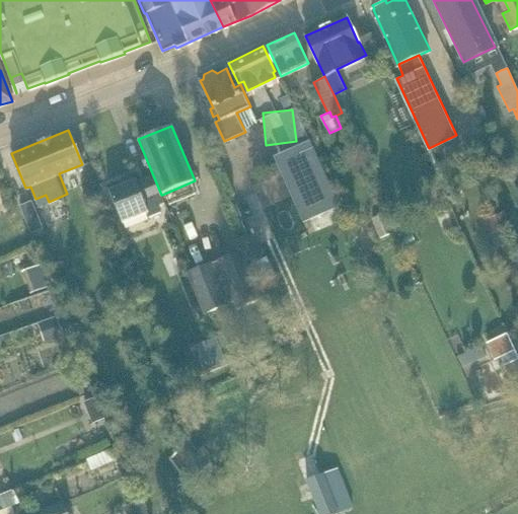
[(339,204),(337,198),(311,141),(283,154),(291,172),(310,216),(339,204)]
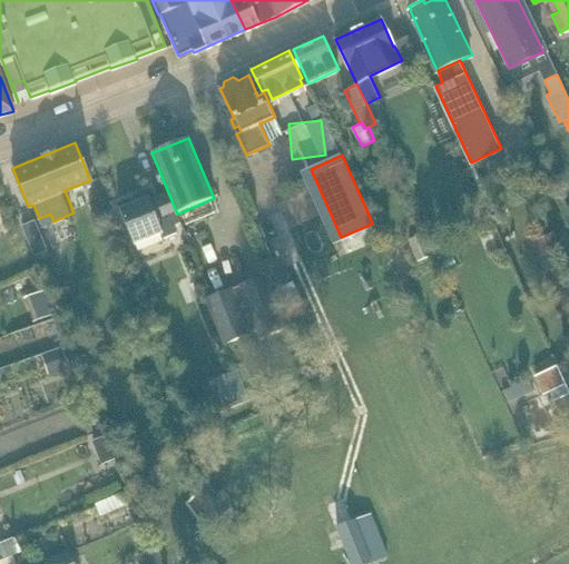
[(182,221),(178,214),(177,214),(168,193),(150,200),(148,196),(118,209),(134,245),(164,233),(165,236),(177,231),(175,225),(182,221)]
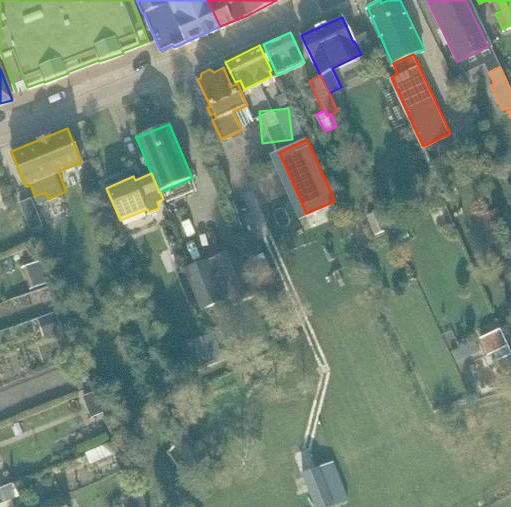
[(32,197),(21,201),(25,211),(36,206),(32,197)]
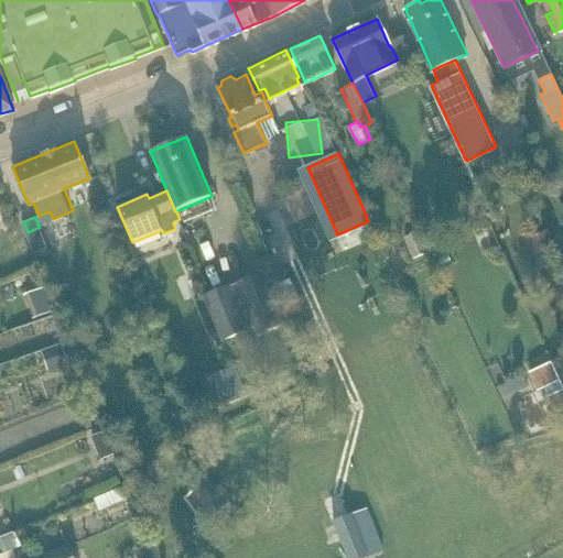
[(418,229),(404,234),(414,255),(426,250),(418,229)]
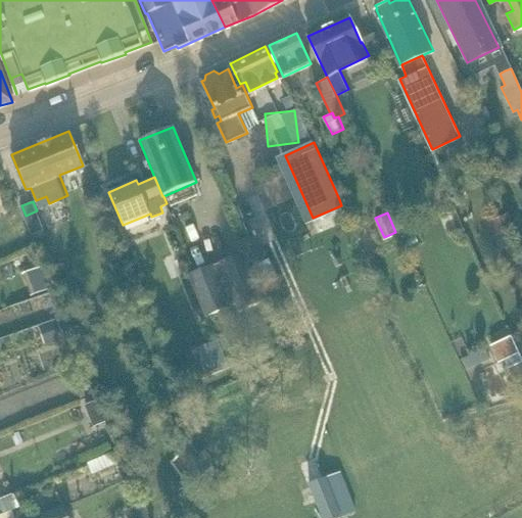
[(215,263),(188,274),(205,317),(232,305),(232,304),(236,302),(239,310),(265,298),(263,292),(245,250),(242,251),(215,263)]
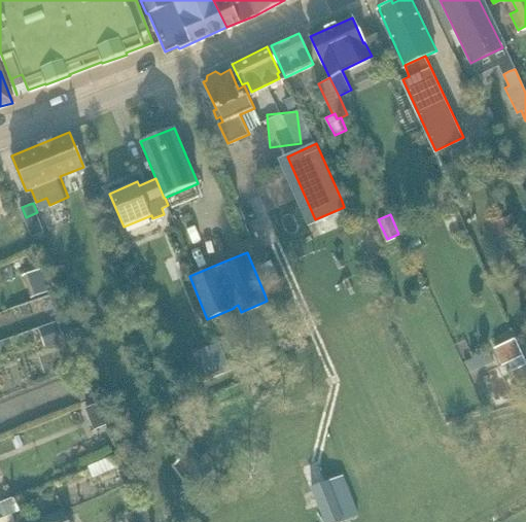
[(278,276),(271,259),(259,265),(267,281),(278,276)]
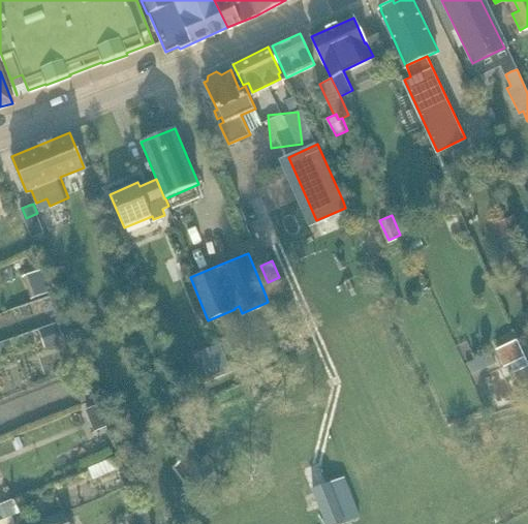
[(27,293),(39,286),(29,266),(16,273),(27,293)]
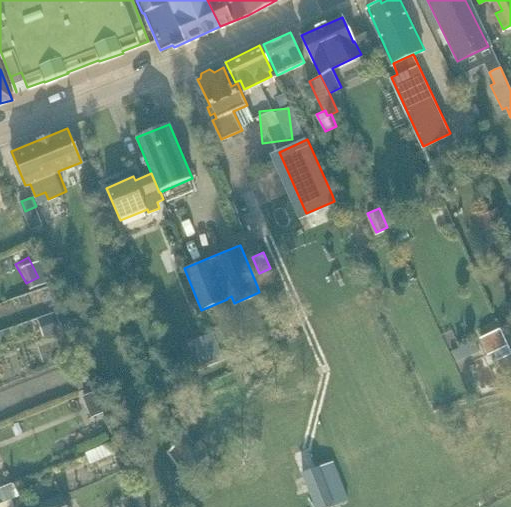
[(59,313),(39,320),(45,337),(65,331),(59,313)]
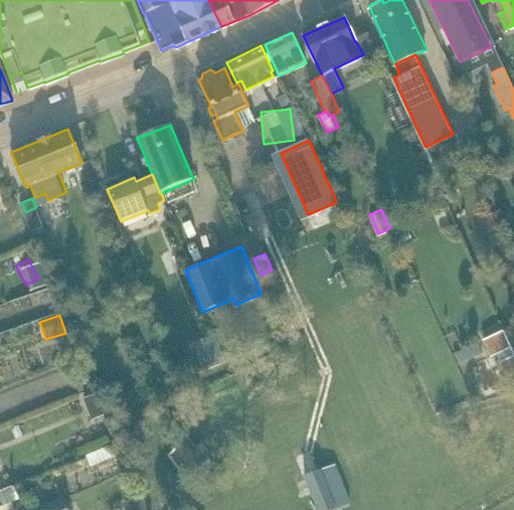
[(503,329),(484,337),(492,354),(497,351),(508,374),(513,371),(513,351),(511,345),(503,329)]
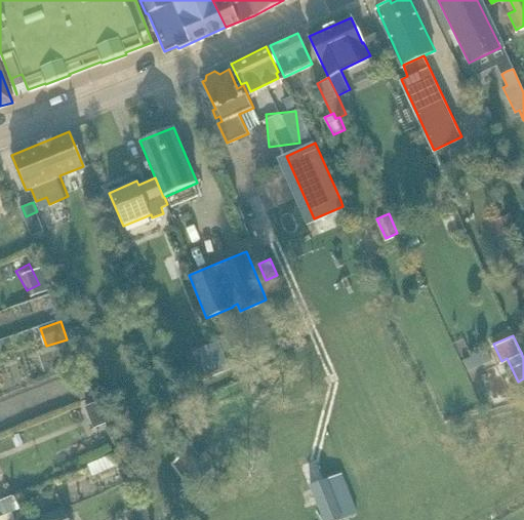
[(229,362),(218,337),(198,346),(208,370),(229,362)]
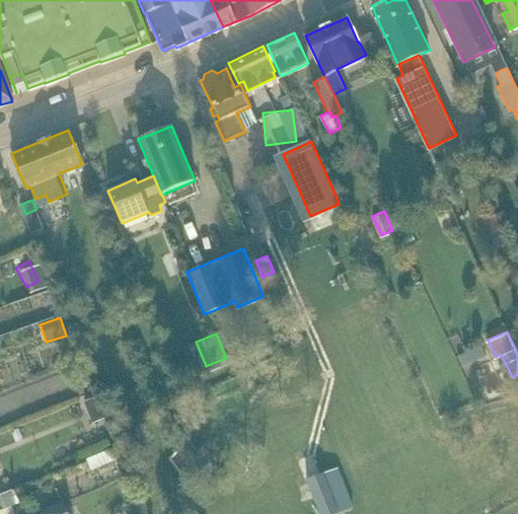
[(83,396),(90,414),(101,410),(95,392),(83,396)]
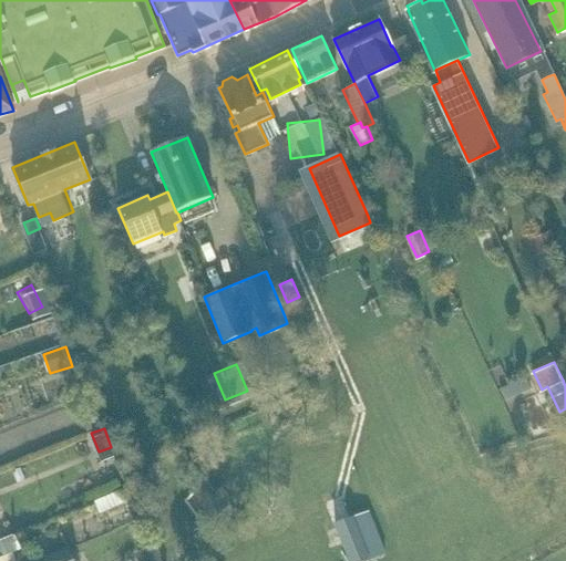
[(120,489),(125,500),(133,519),(146,513),(133,484),(120,489)]
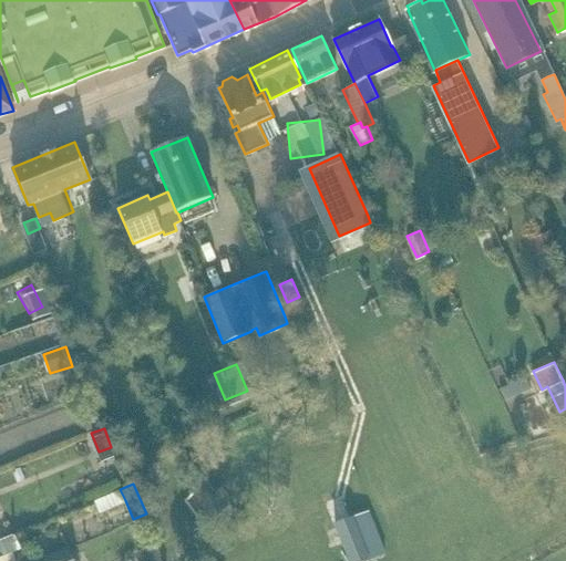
[(101,510),(125,500),(120,489),(95,499),(101,510)]
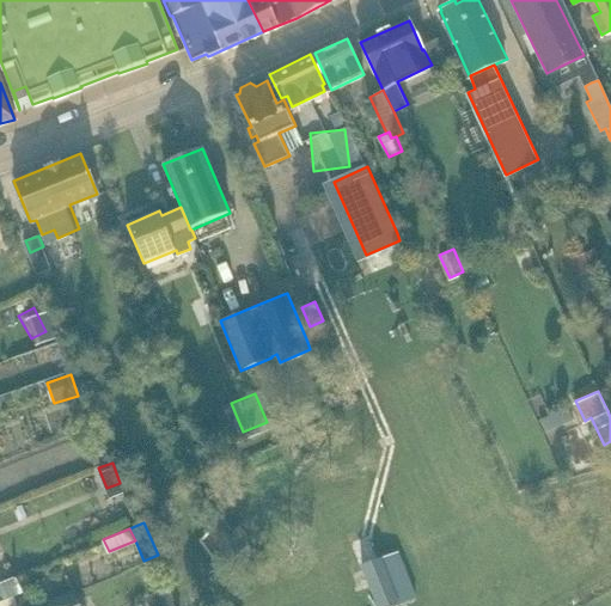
[(392,605),(416,597),(399,554),(362,568),(377,605),(392,605)]
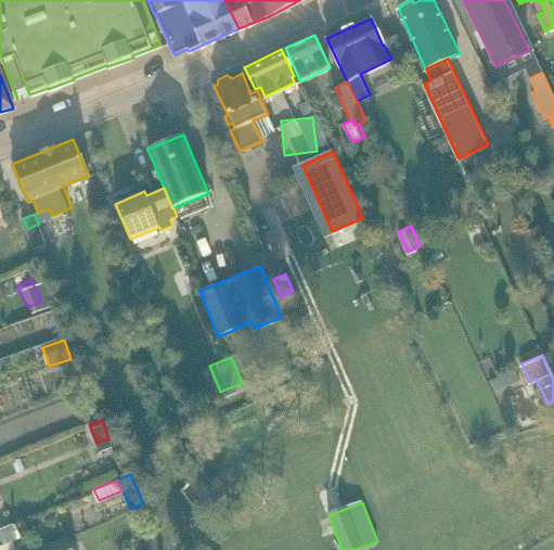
[(18,528),(15,522),(0,527),(0,545),(17,537),(22,536),(18,528)]
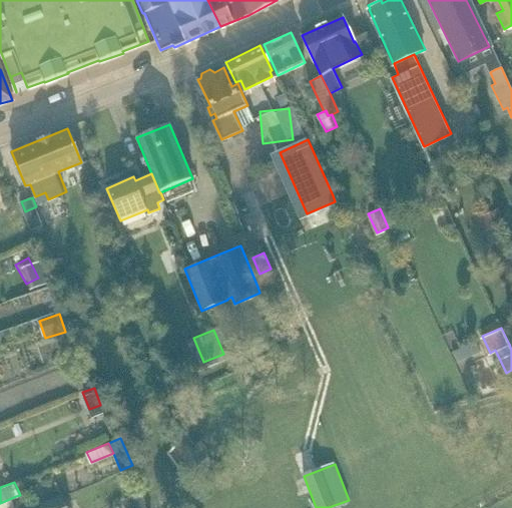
[(146,507),(140,493),(125,498),(129,507),(146,507)]
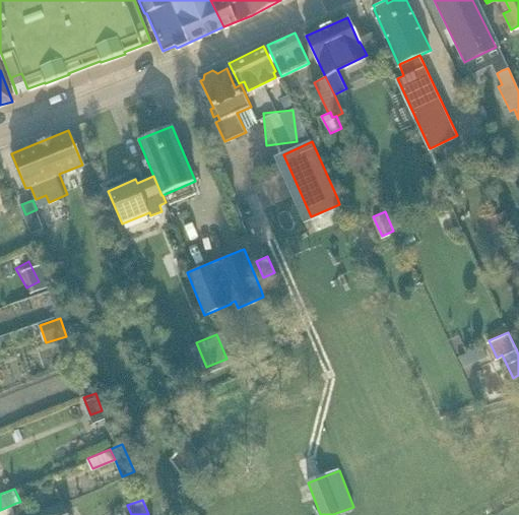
[(69,514),(64,501),(29,514),(69,514)]
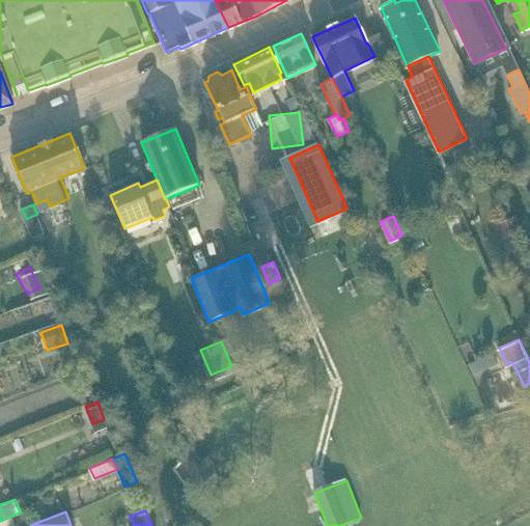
[(23,516),(14,520),(16,525),(26,525),(28,525),(23,516)]
